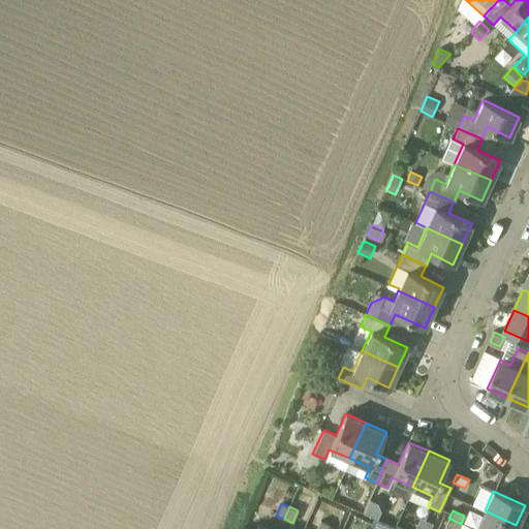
[(485,510),(475,528),(514,528),(516,525),(485,510)]
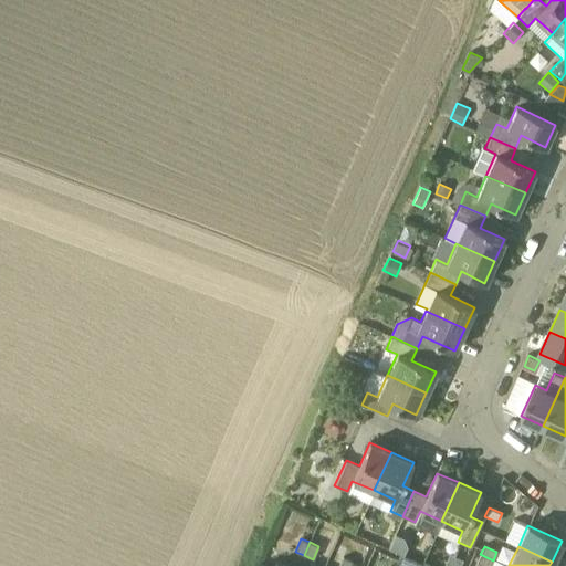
[(477,564),(482,565),(491,565),(493,561),(480,554),(477,564)]
